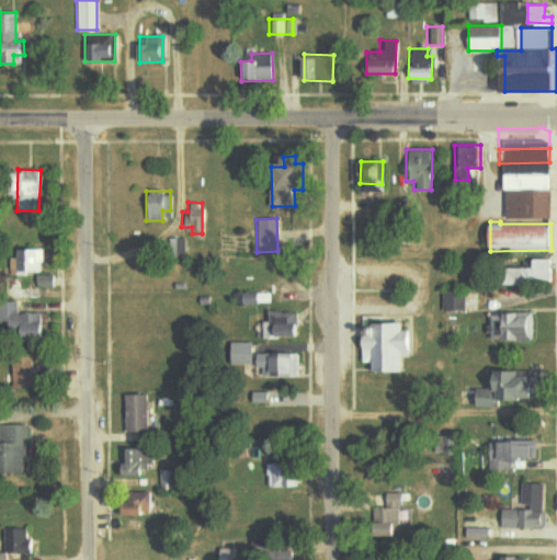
[(8,273),(41,273),(41,249),(15,249),(15,256),(9,256),(8,273)]
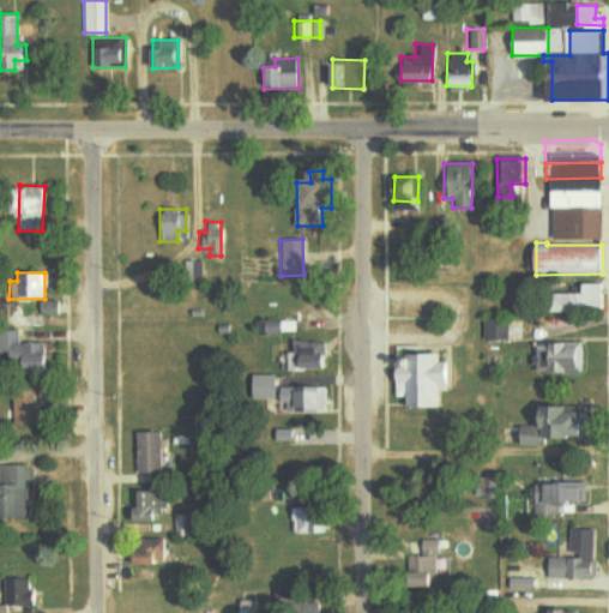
[(604,308),(603,282),(580,283),(580,292),(554,293),(554,310),(604,308)]
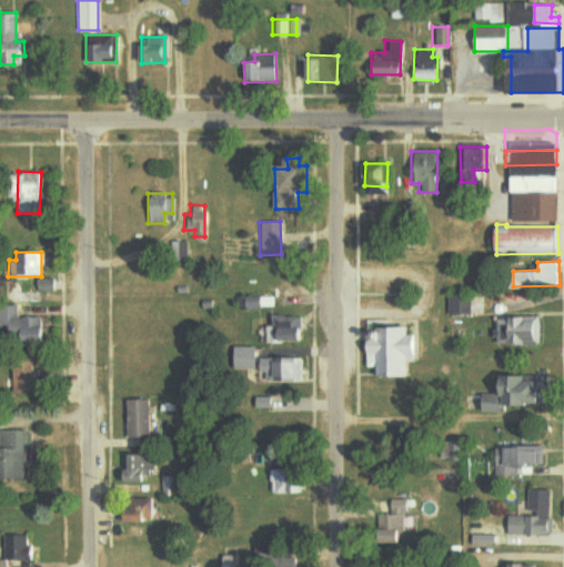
[(34,291),(53,291),(52,277),(33,277),(34,291)]
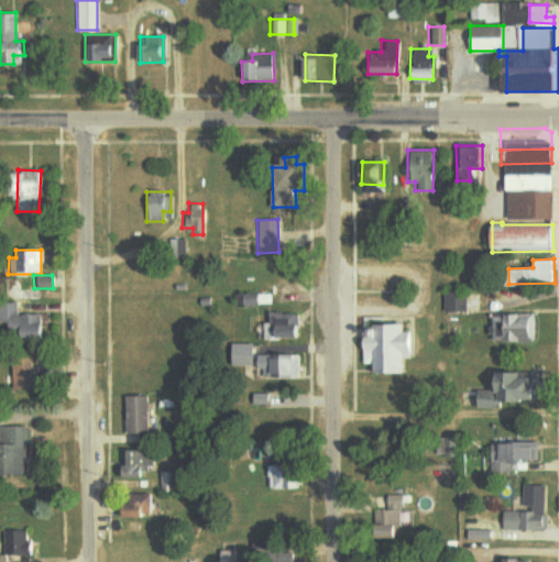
[(464,311),(463,291),(441,291),(441,311),(464,311)]
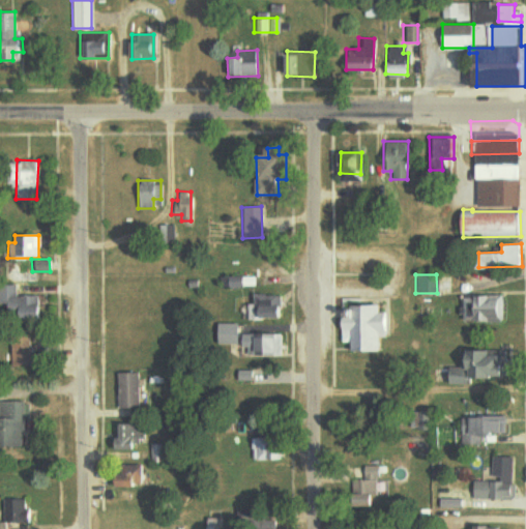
[(228,287),(254,286),(254,275),(227,275),(228,287)]
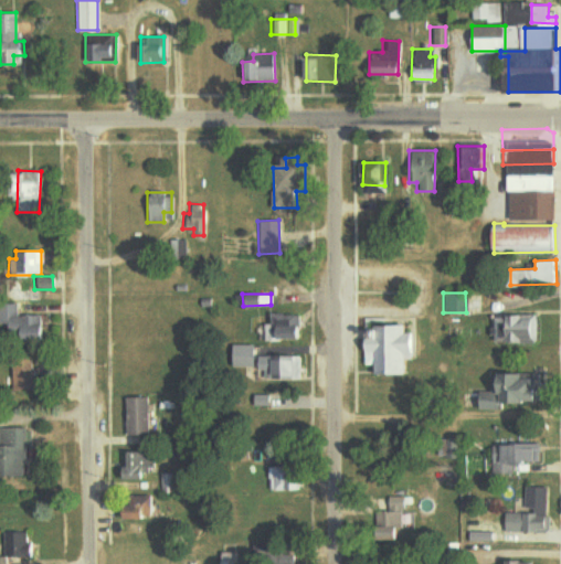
[(16,315),(16,305),(3,305),(4,327),(10,327),(11,339),(43,338),(42,315),(16,315)]
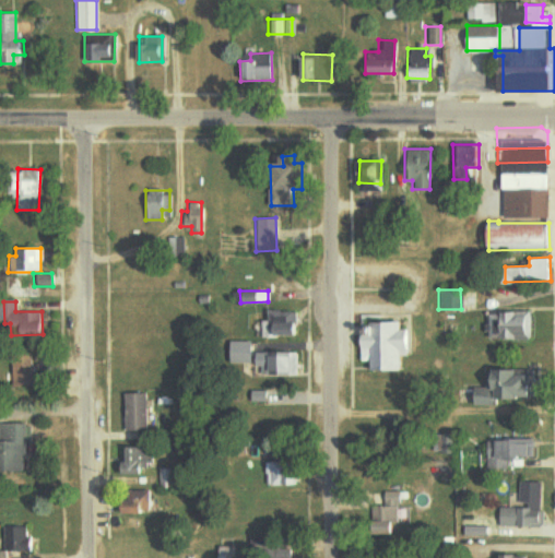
[(297,310),(263,310),(263,336),(297,336),(297,310)]
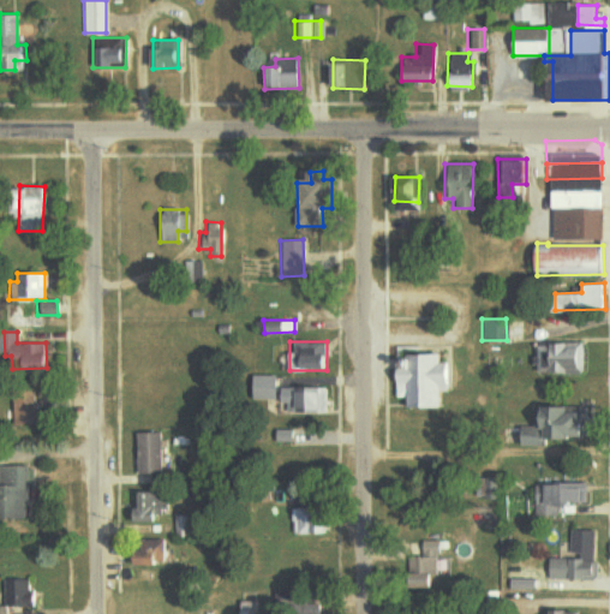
[(537,344),(538,357),(536,357),(536,374),(582,373),(582,343),(537,344)]
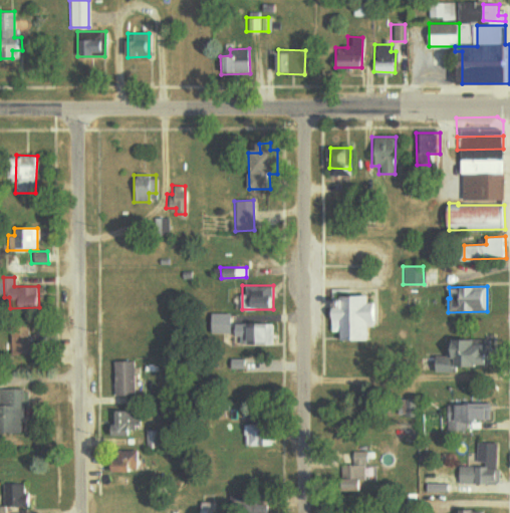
[(339,341),(371,340),(371,322),(376,322),(376,304),(367,304),(367,293),(338,293),(338,301),(329,301),(329,328),(339,328),(339,341)]
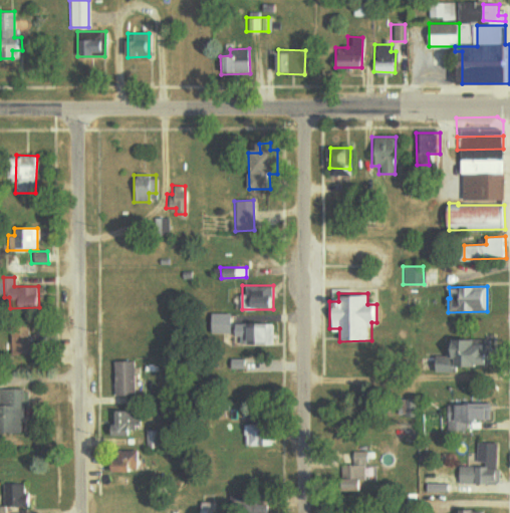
[(239,343),(271,345),(272,324),(230,322),(231,313),(213,313),(212,333),(240,334),(239,343)]
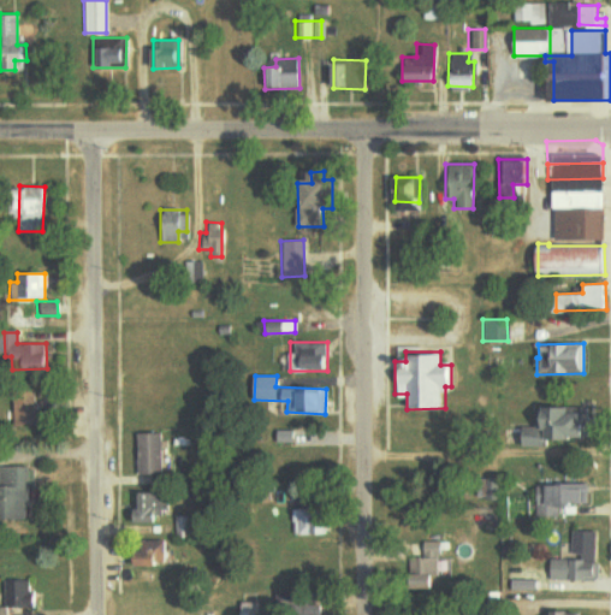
[(10,394),(11,427),(34,427),(33,394),(10,394)]
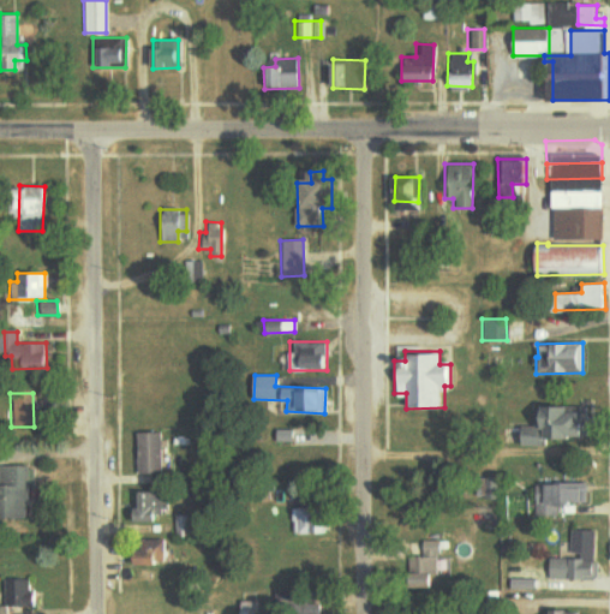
[(587,442),(588,407),(533,406),(533,427),(518,425),(518,441),(587,442)]
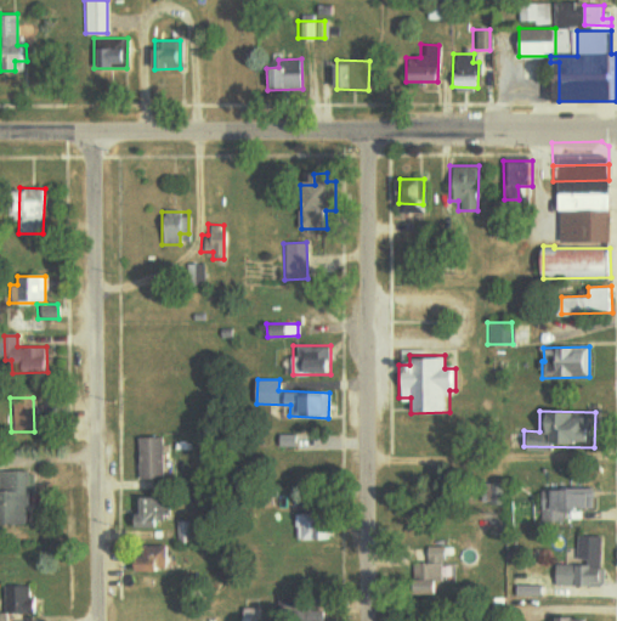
[(163,436),(136,438),(137,479),(164,479),(163,436)]
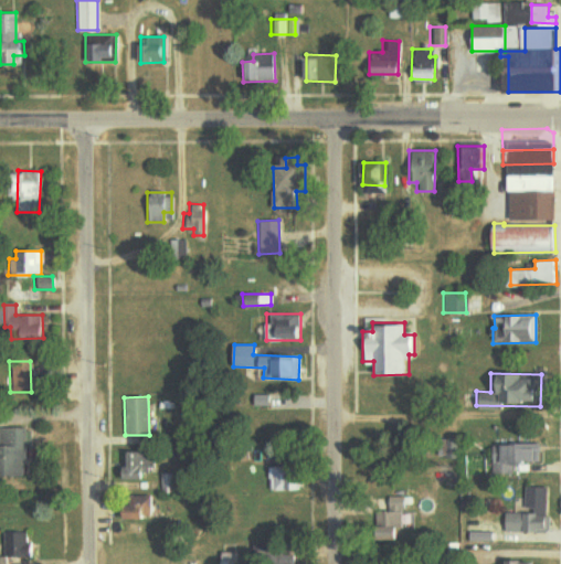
[(24,476),(23,427),(0,427),(0,476),(24,476)]
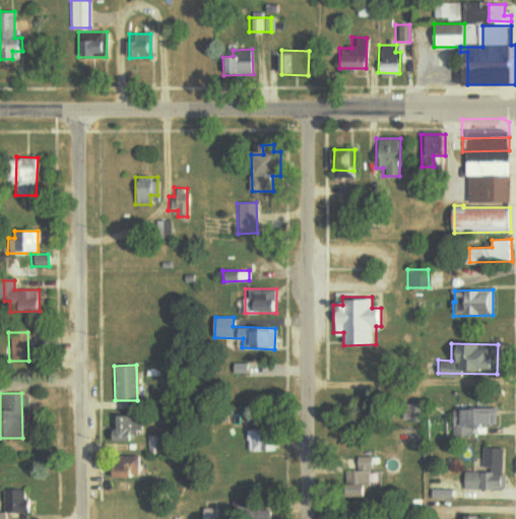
[(496,427),(495,407),(451,409),(452,435),(462,435),(462,428),(496,427)]
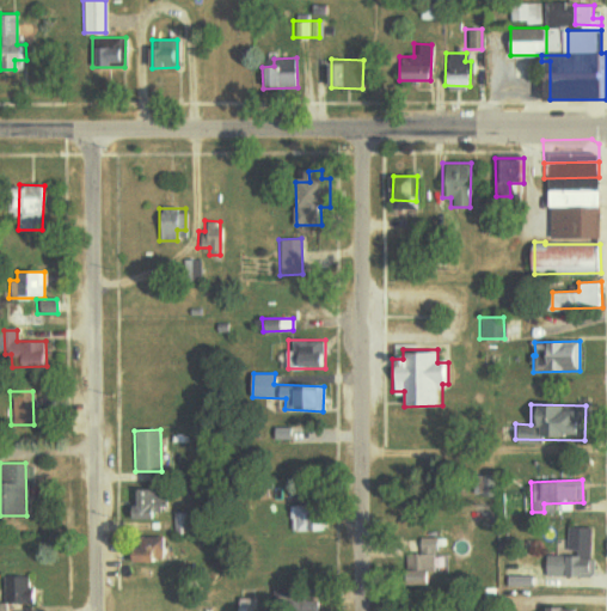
[(130,505),(130,519),(157,520),(157,506),(164,506),(164,489),(135,489),(135,505),(130,505)]
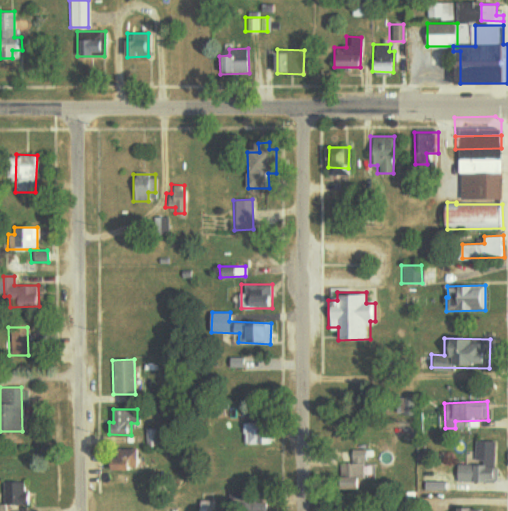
[(271,444),(271,421),(243,422),(243,445),(271,444)]
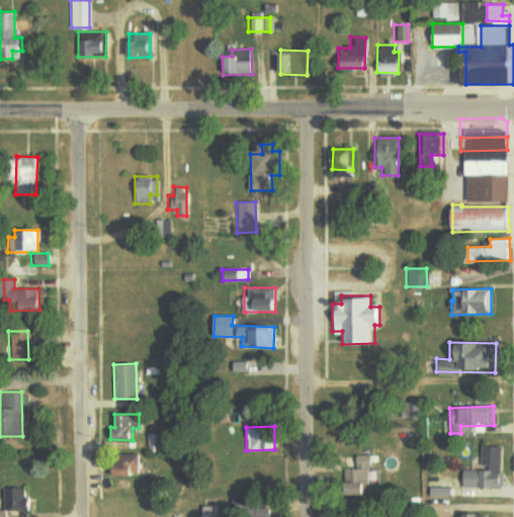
[(501,446),(479,445),(479,469),(460,468),(459,487),(500,488),(501,446)]
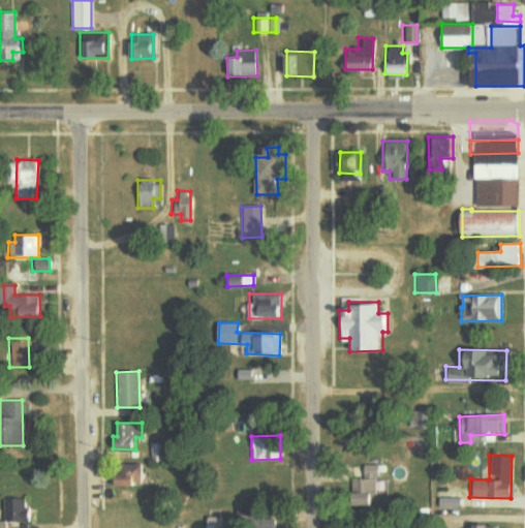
[(119,486),(142,486),(141,464),(129,465),(130,474),(119,474),(119,486)]
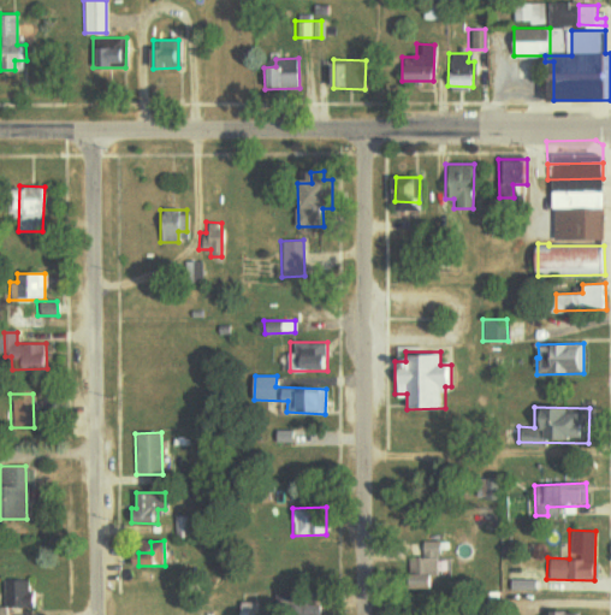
[(425,555),(439,555),(439,542),(425,540),(425,555)]
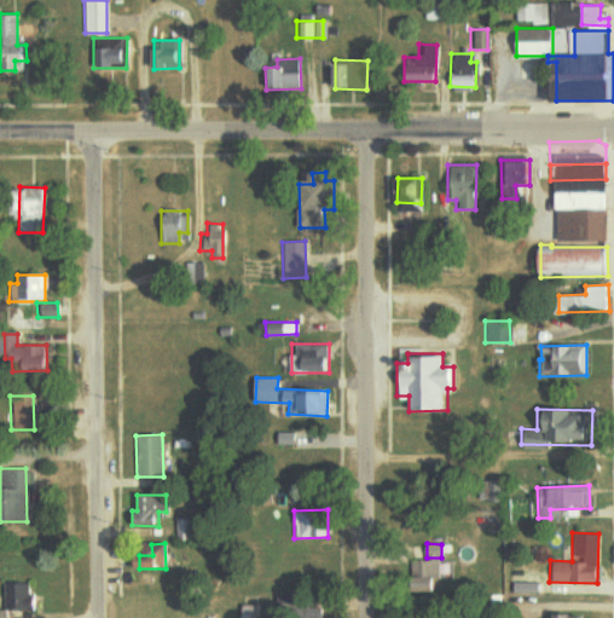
[(412,581),(422,581),(422,579),(450,578),(449,560),(411,560),(412,581)]
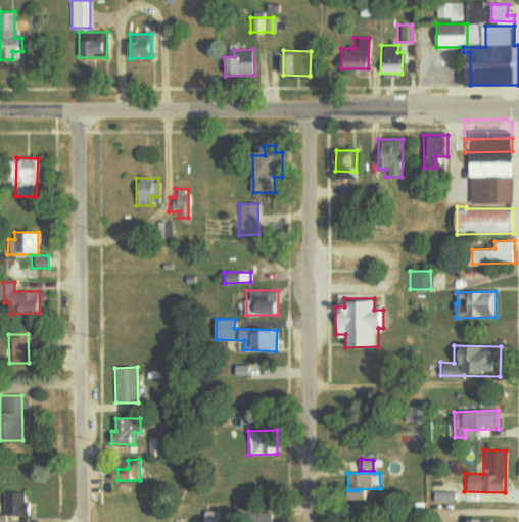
[(21,492),(2,491),(1,515),(21,516),(21,492)]
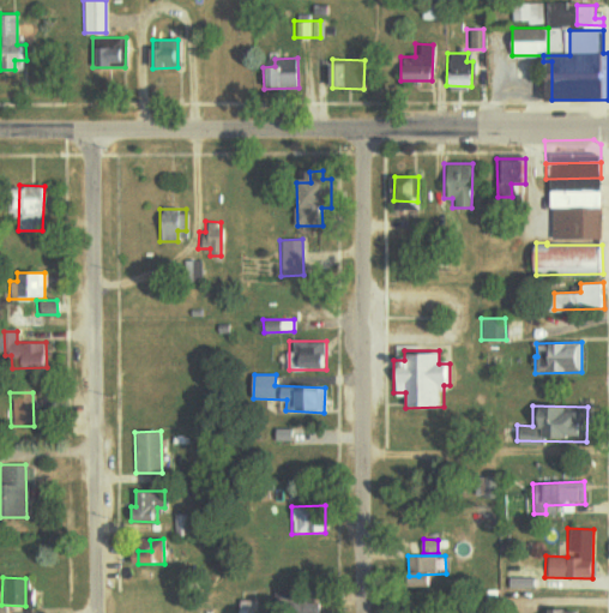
[(534,588),(534,577),(508,577),(508,588),(534,588)]
